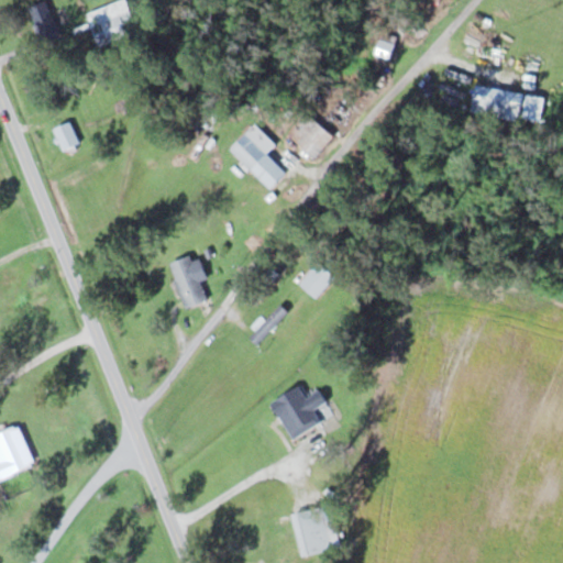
[(41,39),(58,34),(48,0),(45,0),(31,4),(41,39)]
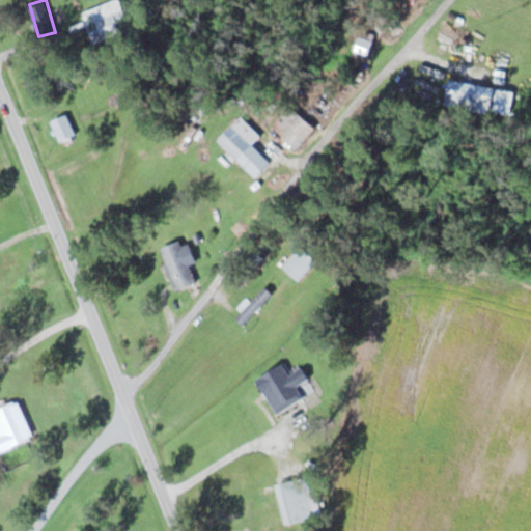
[(115,0),(84,10),(94,43),(132,30),(121,0),(115,0)]
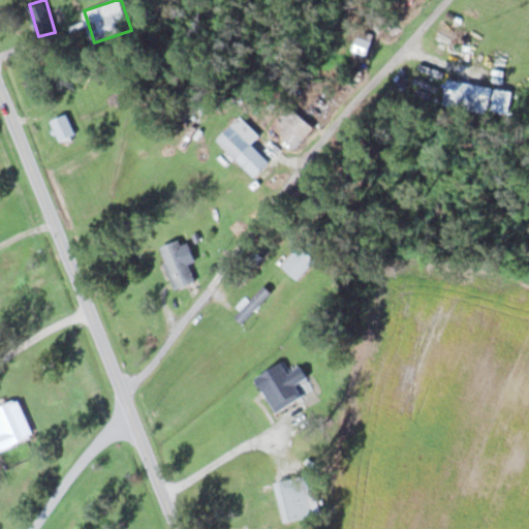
[(351,57),(365,62),(375,34),(362,30),(351,57)]
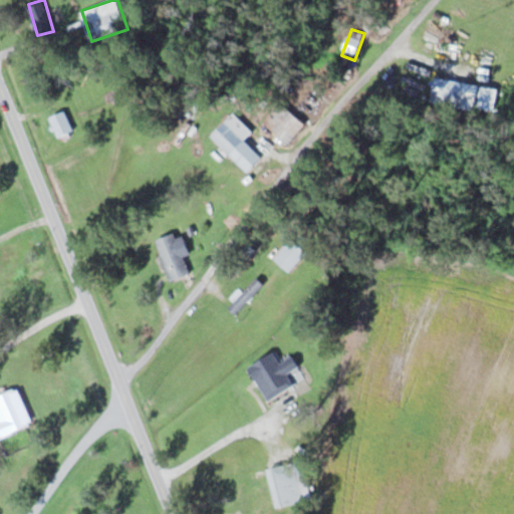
[(499,87),(435,77),(431,102),(495,112),(499,87)]
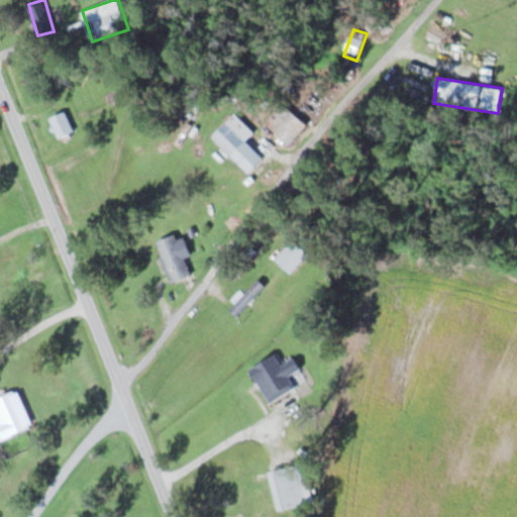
[(265,122),(290,145),(308,125),(283,103),(265,122)]
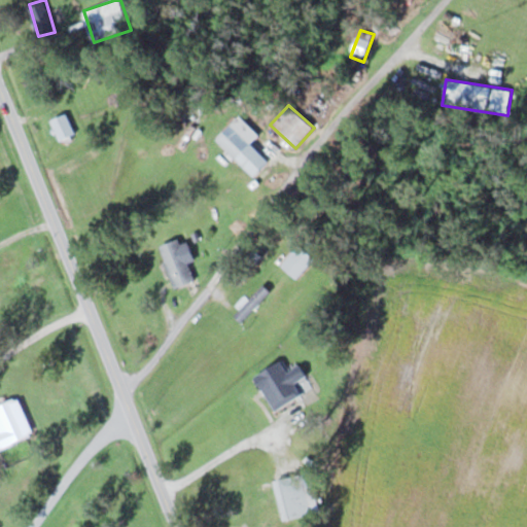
[(76,136),(67,114),(51,120),(61,143),(76,136)]
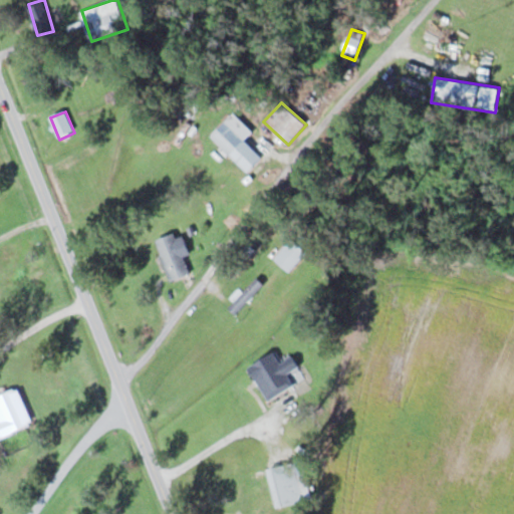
[(248,173),(263,158),(226,120),(211,136),(248,173)]
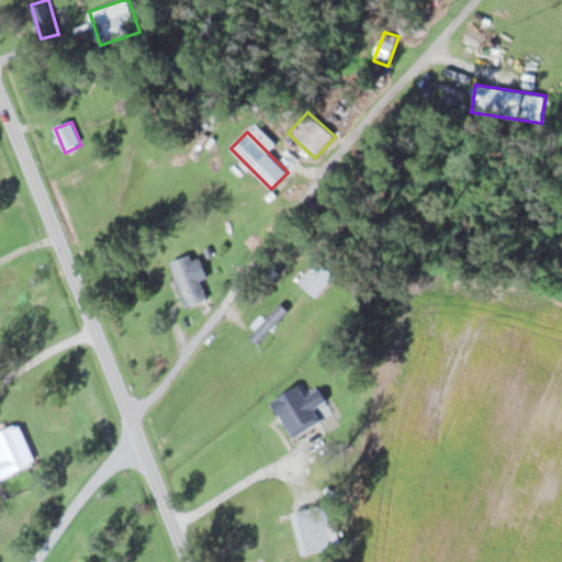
[(206,304),(194,256),(173,261),(184,310),(206,304)]
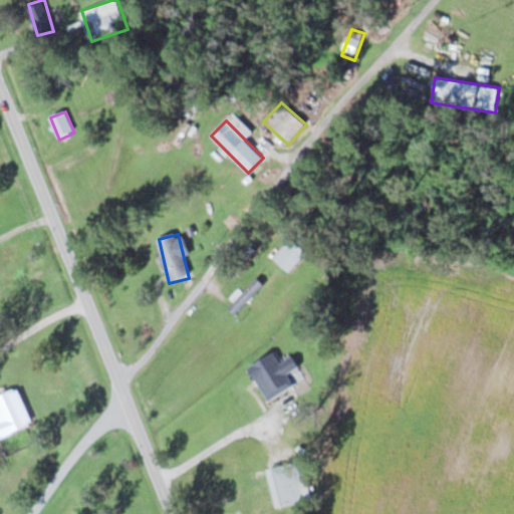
[(307,253),(292,239),(274,259),(289,273),(307,253)]
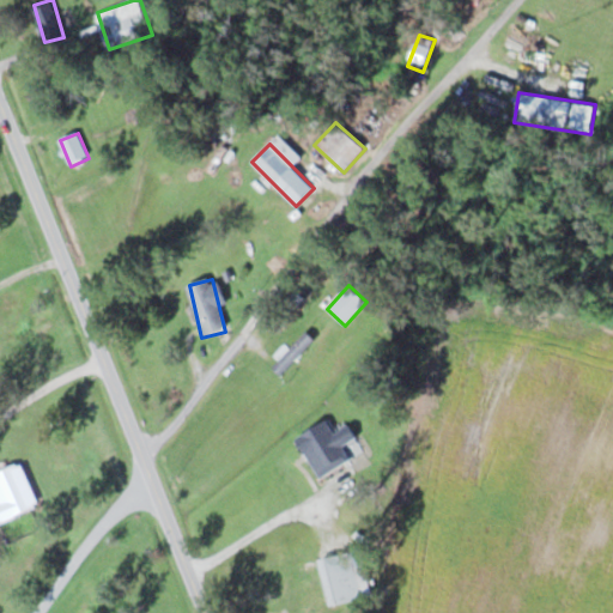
[(280,374),(315,343),(307,333),(272,364),(280,374)]
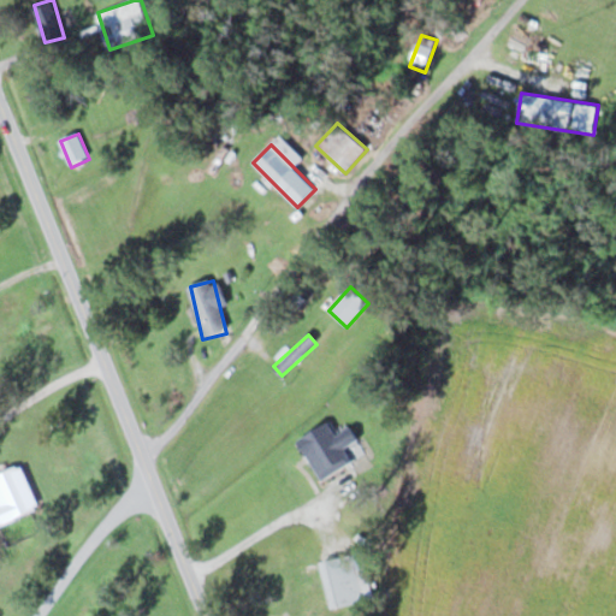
[(298,439),(321,480),(354,462),(345,448),(359,439),(351,426),(337,434),(329,422),(298,439)]
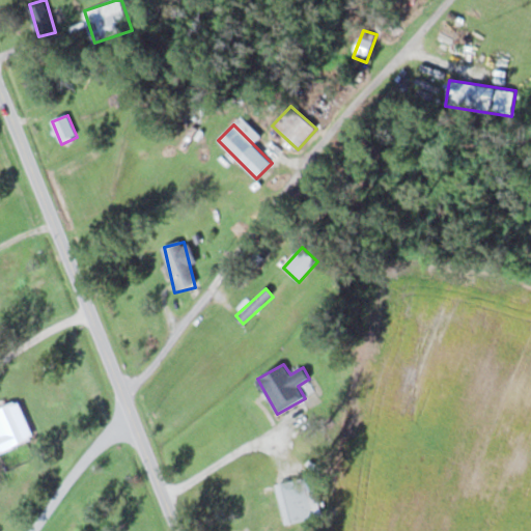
[(0,451),(33,440),(20,401),(0,408),(0,451)]
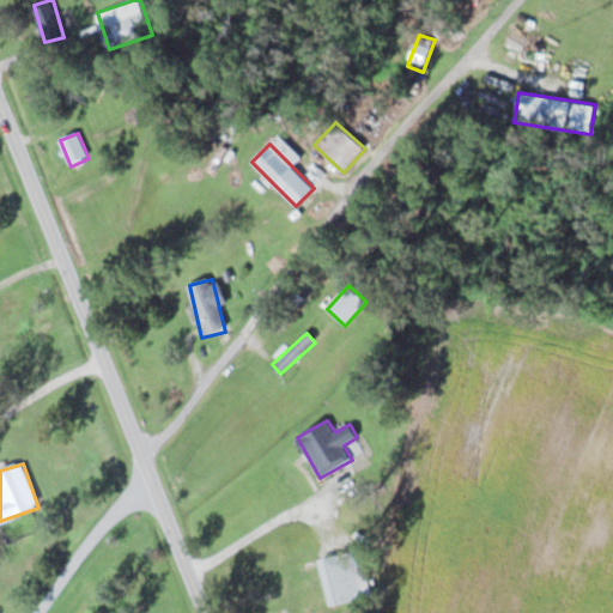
[(332,601),(319,559),(296,568),(309,608),(332,601)]
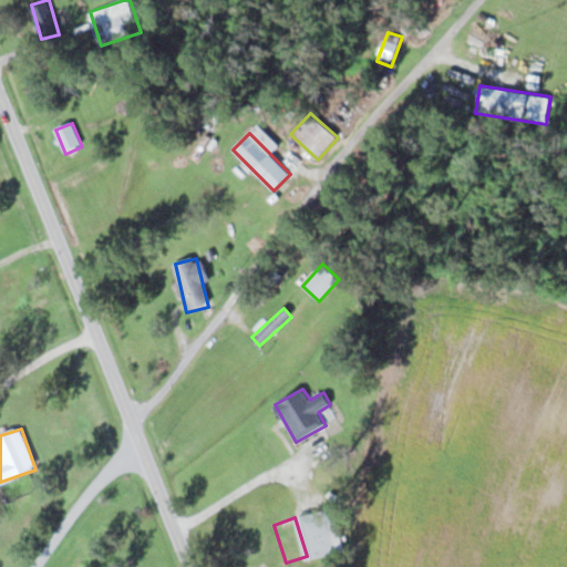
[(315,531),(317,547),(332,544),(330,528),(315,531)]
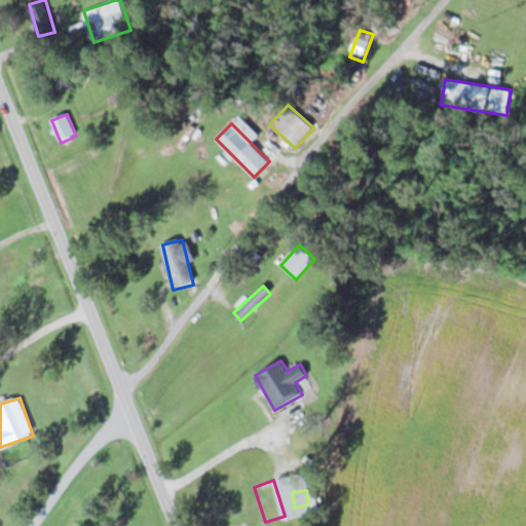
All buildings are outlined.
